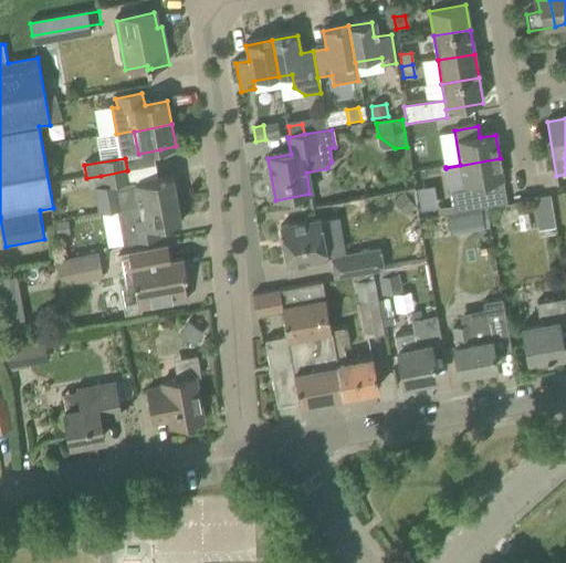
[(463,214),(480,210),(483,209),(479,186),(503,181),(500,158),(446,168),(453,216),(463,214)]
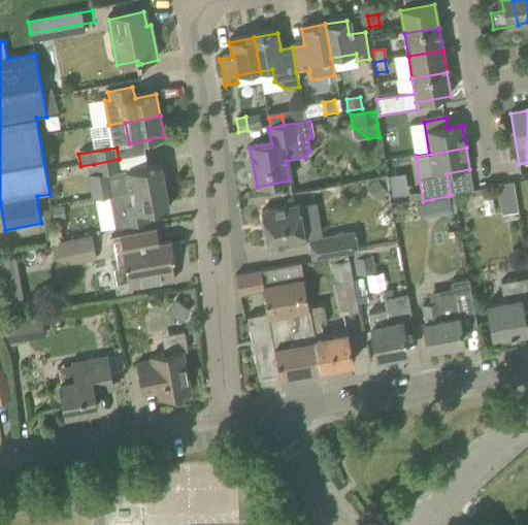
[(97,176),(122,171),(119,159),(94,164),(96,174),(97,176)]
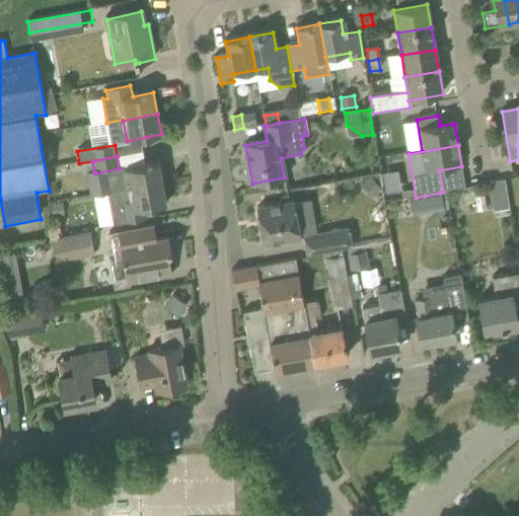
[(104,178),(106,194),(162,183),(159,163),(124,169),(125,172),(103,176),(104,178)]
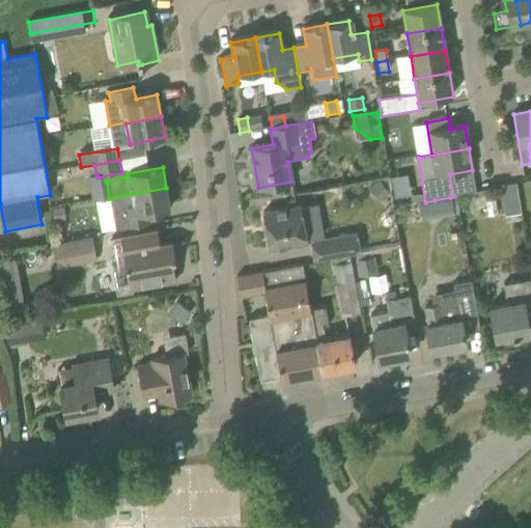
[(380,202),(390,194),(379,181),(368,189),(380,202)]
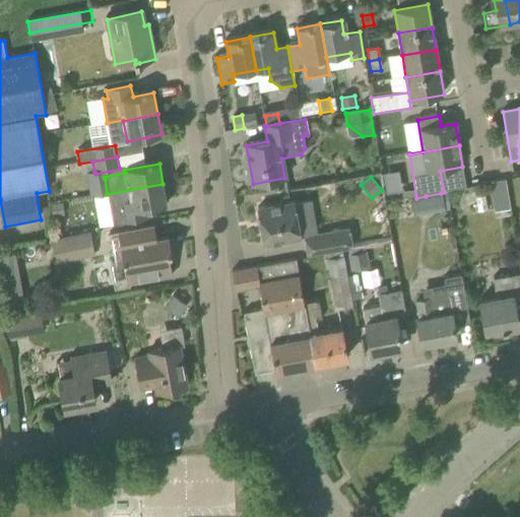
[(494,212),(511,210),(506,181),(489,184),(494,212)]
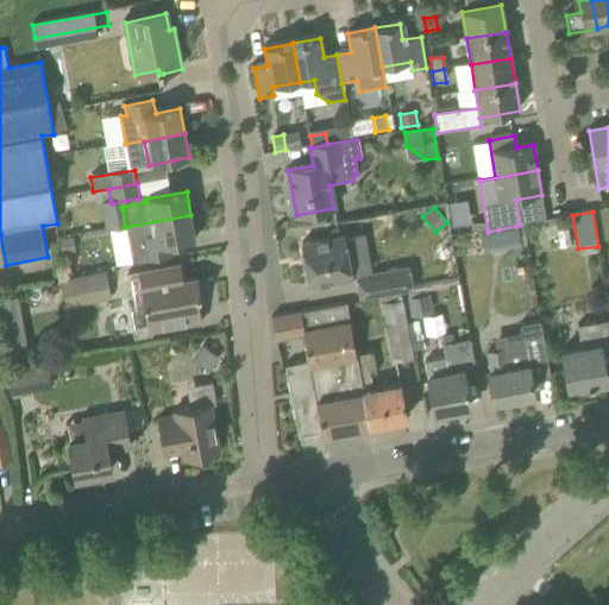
[(132,265),(145,263),(174,258),(171,245),(195,240),(190,215),(125,227),(132,265)]
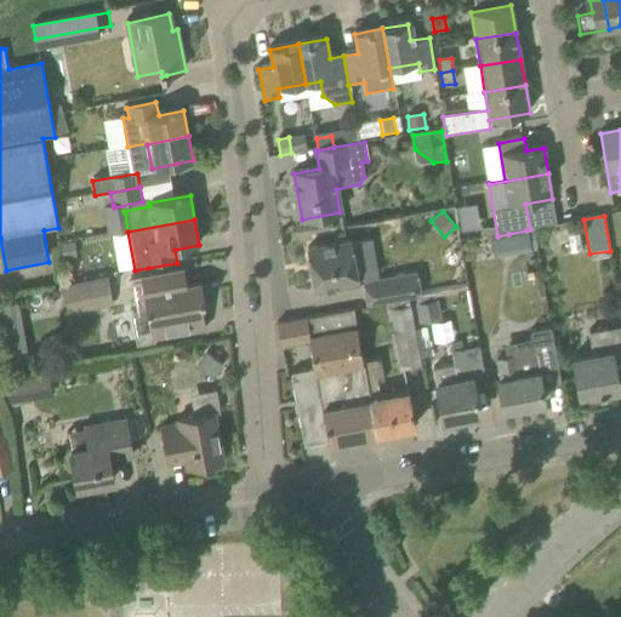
[(527,230),(508,234),(512,257),(530,253),(527,230)]
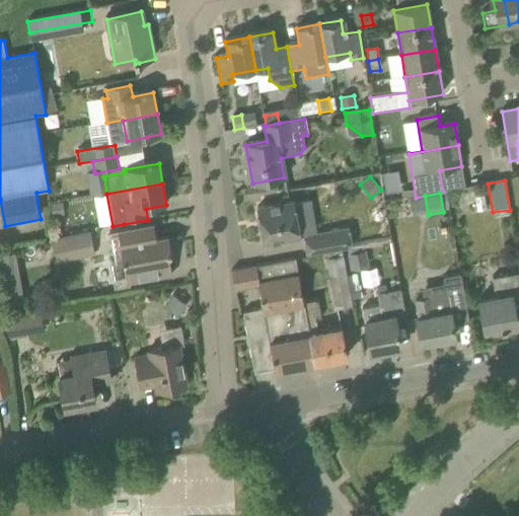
[(53,217),(64,216),(62,203),(52,204),(53,217)]
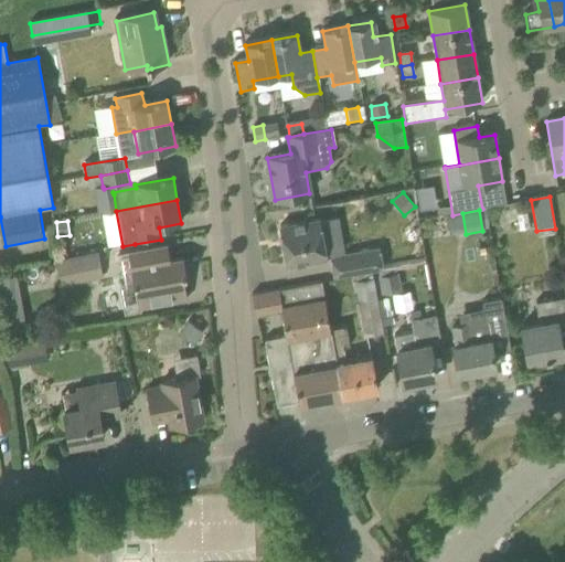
[(287,267),(326,260),(319,221),(280,228),(287,267)]
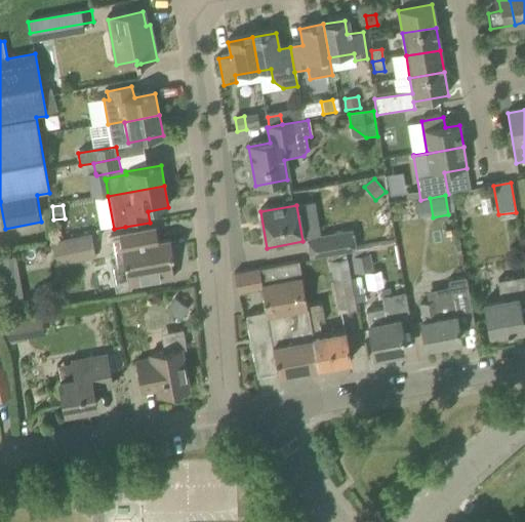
[(157,243),(155,229),(111,237),(116,265),(111,266),(115,292),(130,289),(130,287),(174,279),(170,256),(173,255),(170,240),(157,243)]
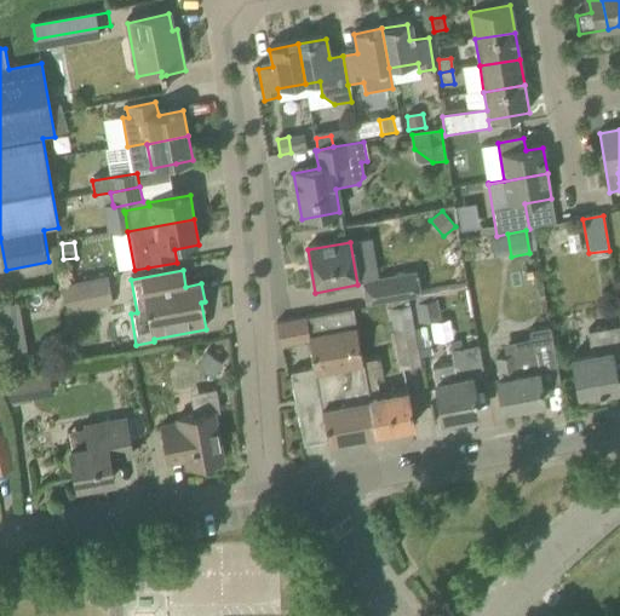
[(367,306),(420,297),(417,274),(363,283),(367,306)]
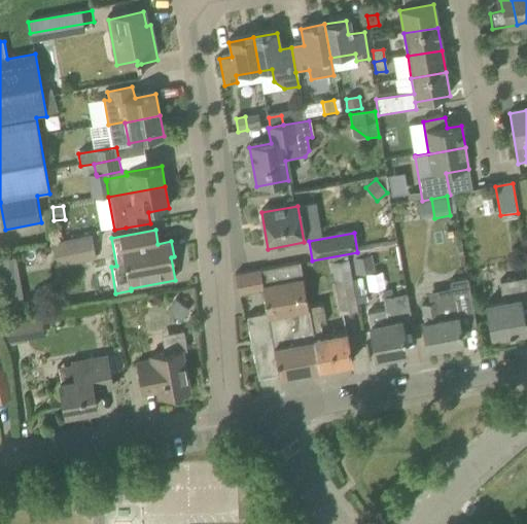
[(57,268),(97,260),(92,236),(53,244),(57,268)]
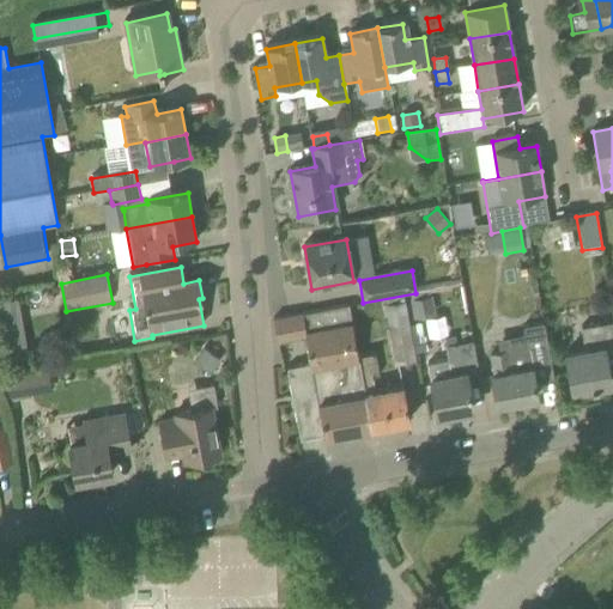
[(436,316),(432,297),(411,302),(414,320),(436,316)]
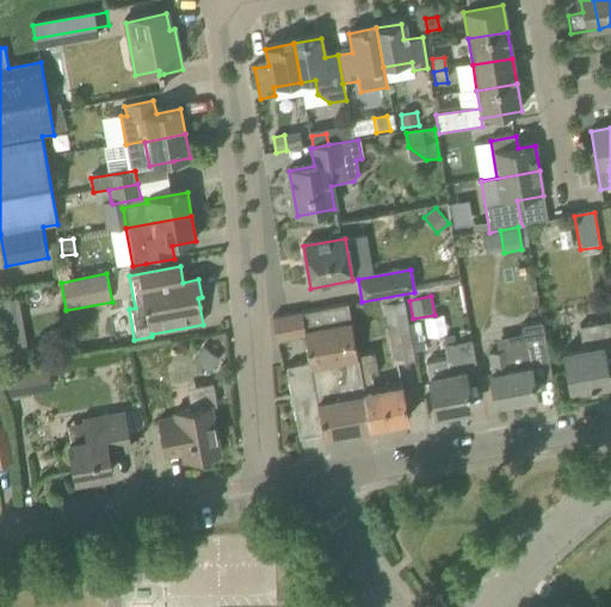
[(395,365),(414,363),(402,297),(384,301),(395,365)]
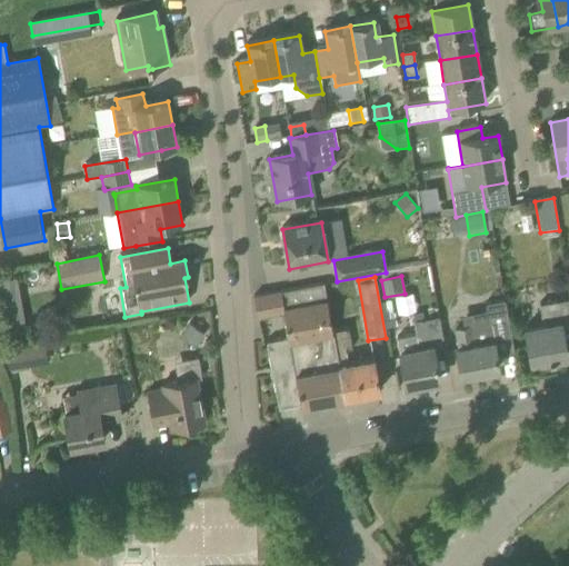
[(10,278),(0,279),(0,289),(12,287),(10,278)]
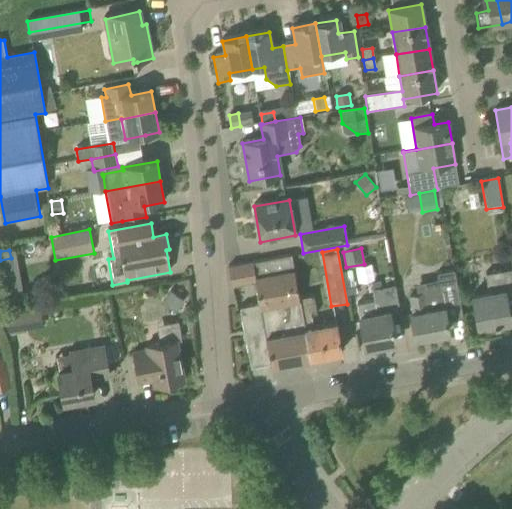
[(256,282),(260,305),(240,309),(251,368),(271,365),(271,366),(311,359),(300,298),(294,263),(292,256),(229,268),(232,286),(256,282)]
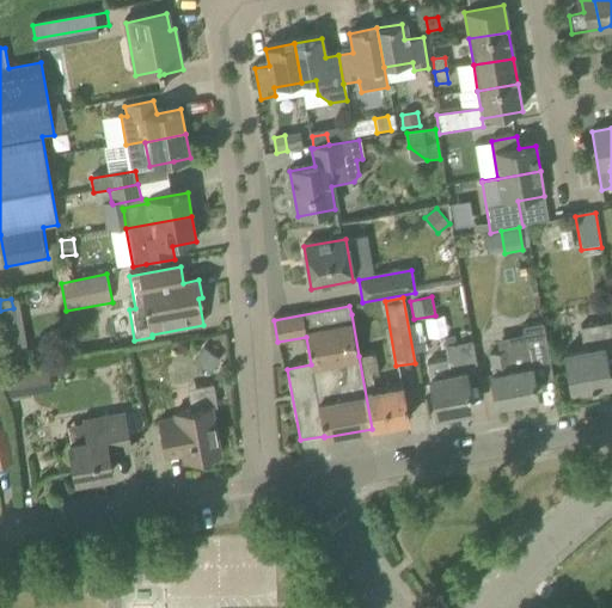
[(610,385),(605,356),(611,354),(611,323),(582,329),(586,350),(565,354),(571,392),(575,391),(574,390),(591,386),(591,388),(598,387),(597,385),(606,384),(607,385),(610,385)]
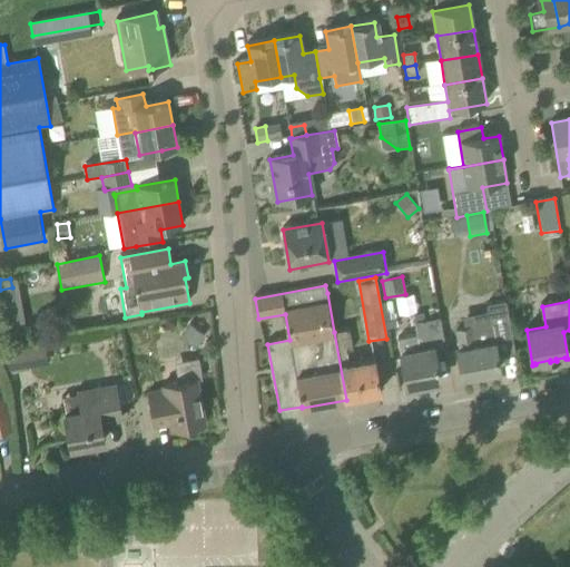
[(511,329),(505,303),(487,306),(488,314),(491,332),(492,332),(511,329)]
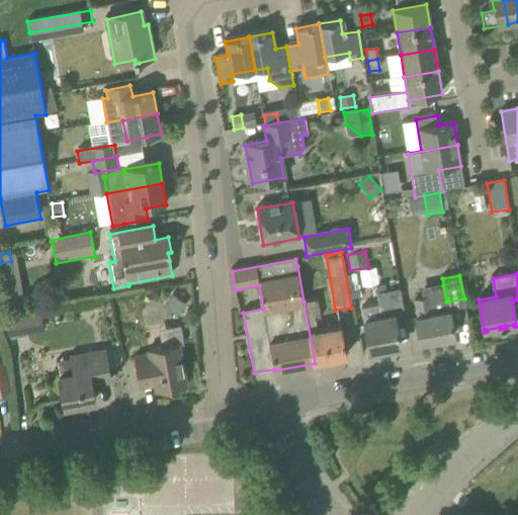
[(352,302),(360,299),(356,283),(348,285),(352,302)]
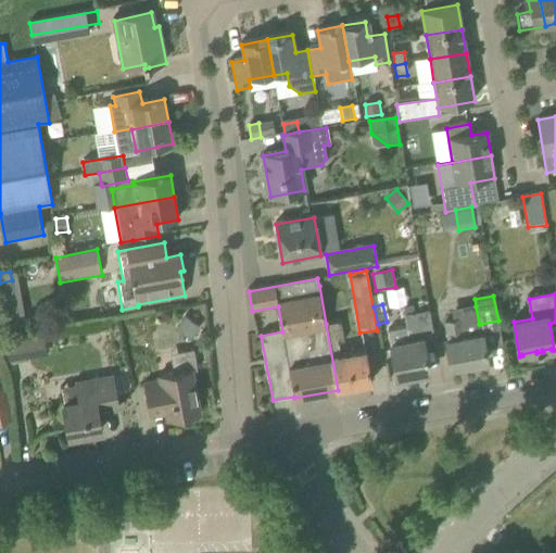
[(429,373),(424,341),(433,340),(429,312),(405,316),(407,328),(389,331),(397,379),(417,375),(417,374),(428,372),(428,373),(429,373)]
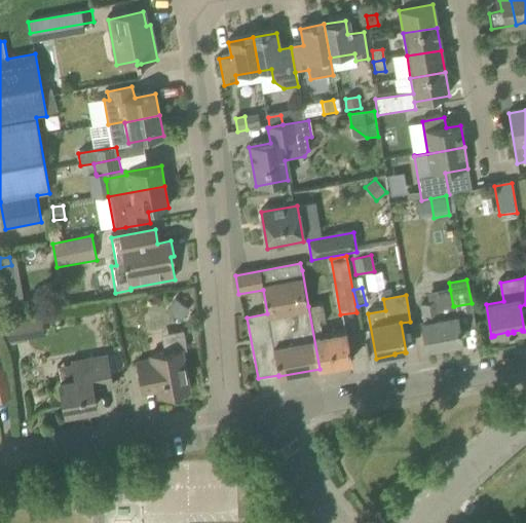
[(424,323),(422,324),(426,348),(445,345),(446,348),(458,345),(457,343),(461,342),(456,318),(456,314),(438,318),(435,303),(428,304),(421,305),(424,323)]
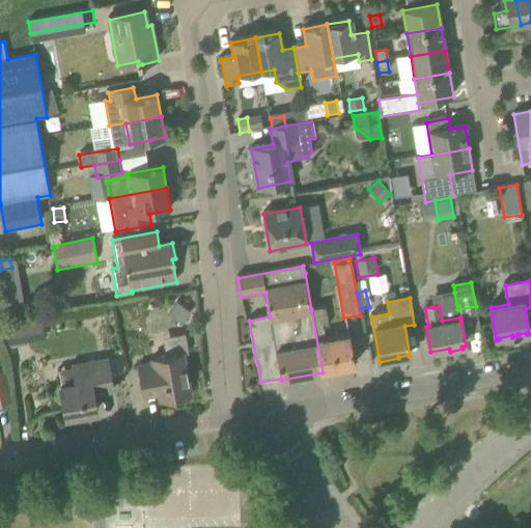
[(326,341),(324,329),(331,328),(327,307),(311,309),(323,372),(355,366),(350,336),(326,341)]
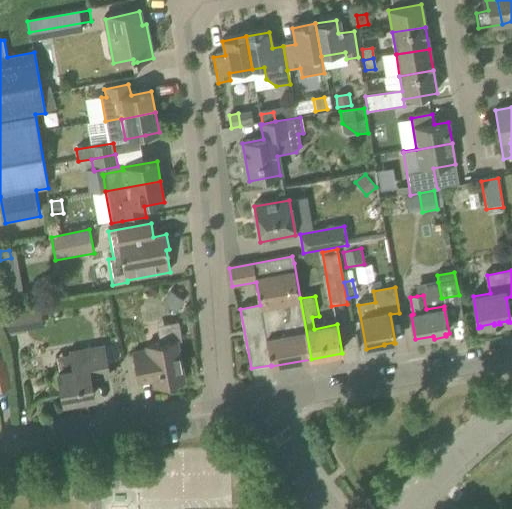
[(5,318),(7,329),(8,333),(24,330),(22,314),(5,317),(5,318)]
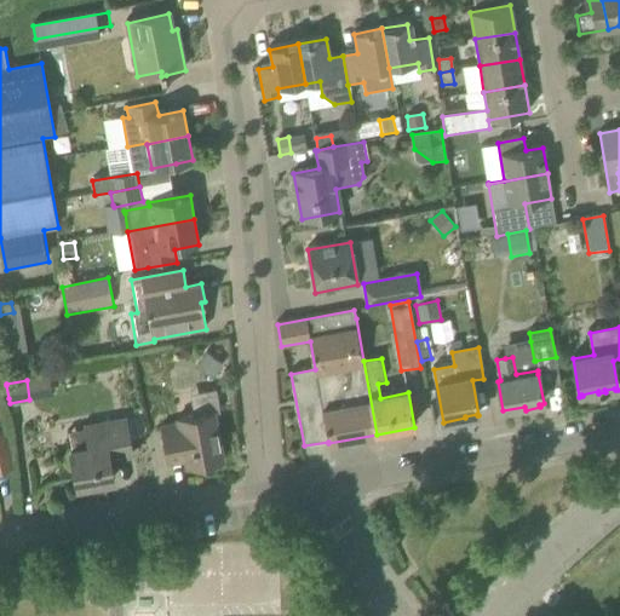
[(187,467),(223,461),(214,414),(193,418),(176,421),(176,424),(161,426),(168,465),(185,461),(187,467)]
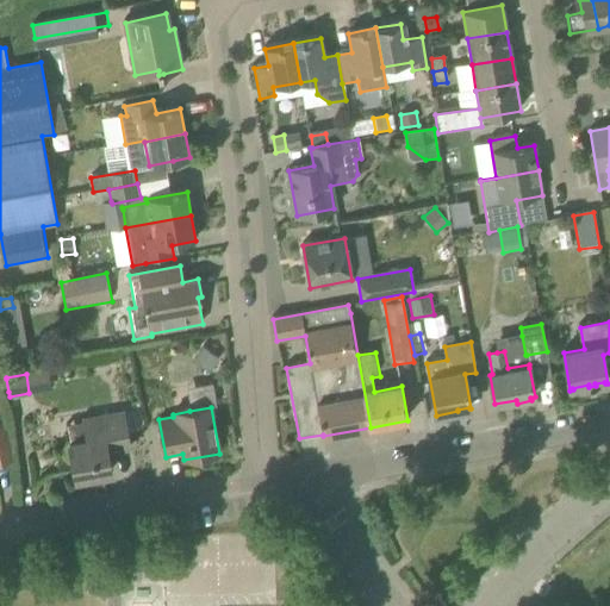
[(76,480),(112,473),(109,454),(130,450),(123,414),(85,422),(88,441),(69,444),(76,480)]
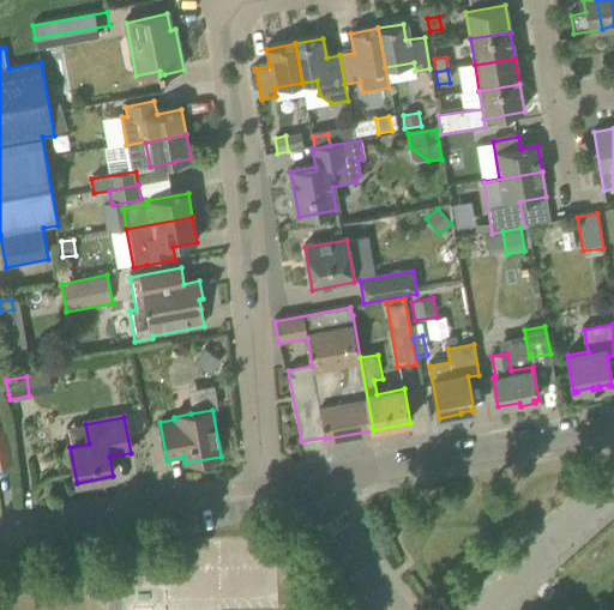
[(0,467),(12,466),(5,428),(0,428),(0,467)]
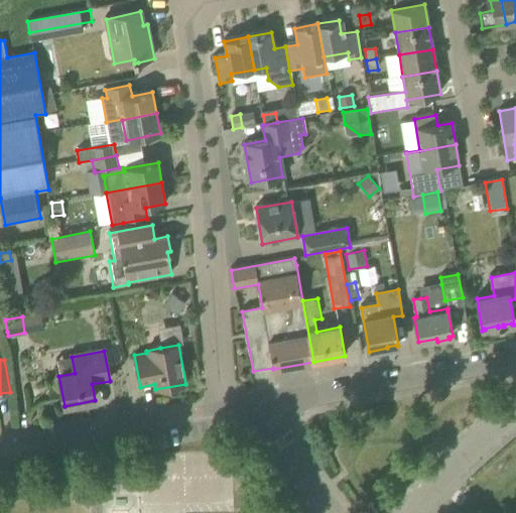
[(233,474),(233,495),(233,508),(250,507),(250,474),(245,474),(244,453),(228,453),(228,474),(233,474)]
